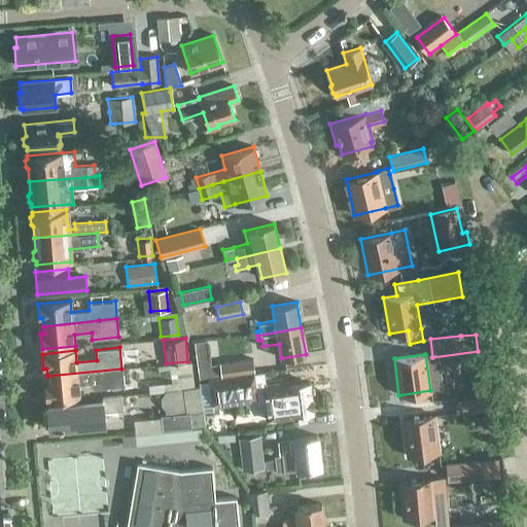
[(221,377),(254,373),(252,359),(219,363),(221,377)]
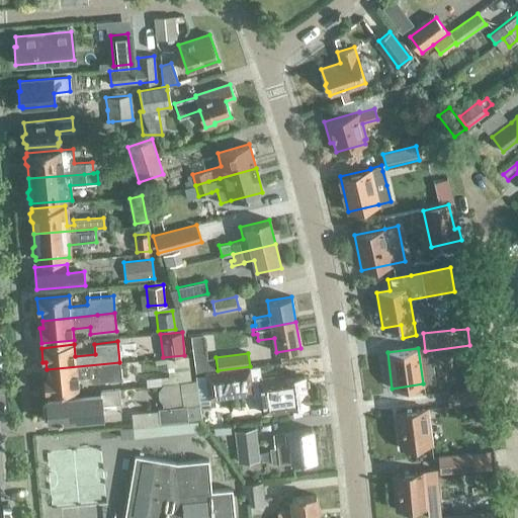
[(190,380),(187,356),(166,358),(168,375),(161,376),(162,383),(190,380)]
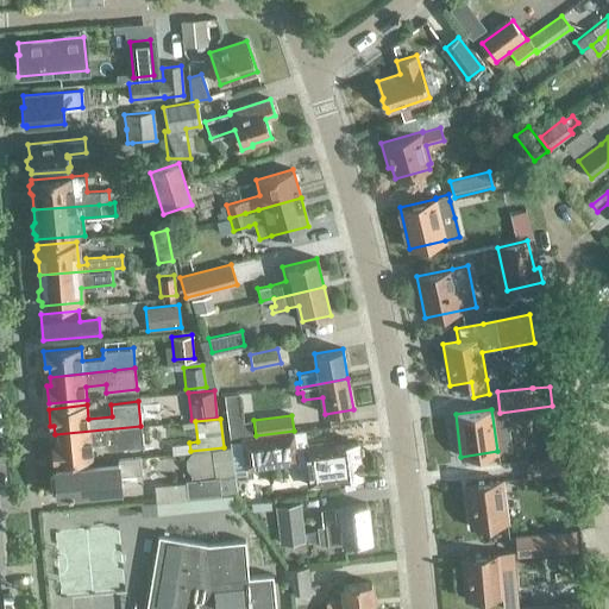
[(255,435),(252,420),(226,424),(228,439),(255,435)]
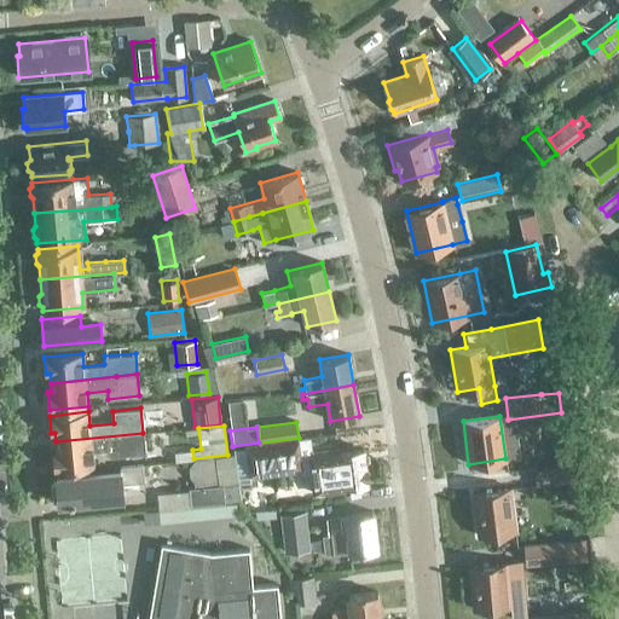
[(143,433),(56,441),(57,451),(53,451),(55,469),(93,466),(92,451),(106,450),(106,456),(145,452),(143,433)]
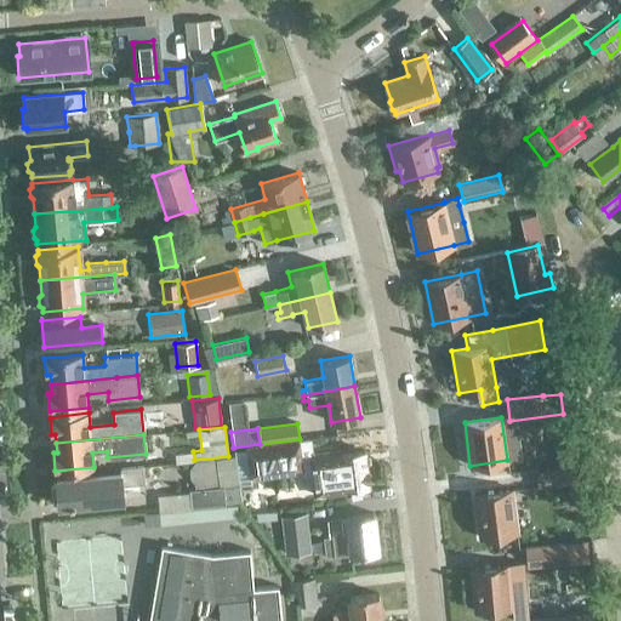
[(580,438),(556,440),(559,467),(582,465),(580,438)]
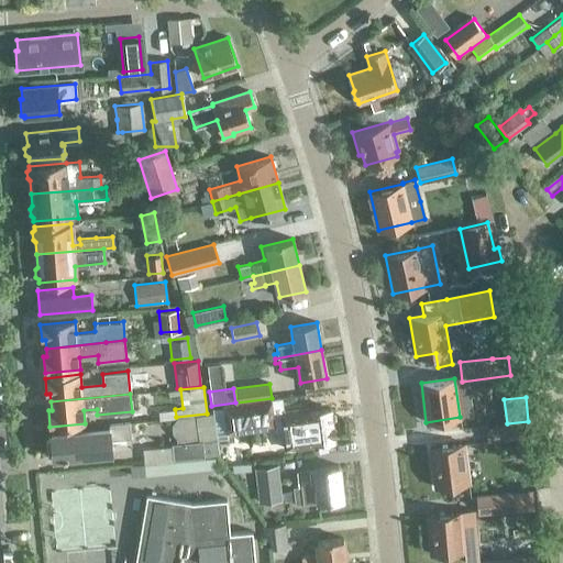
[(271,398),(222,405),(225,433),(273,427),(273,432),(286,430),(288,449),(306,446),(306,441),(335,438),(331,409),(301,412),(300,408),(283,411),(272,412),(271,398)]
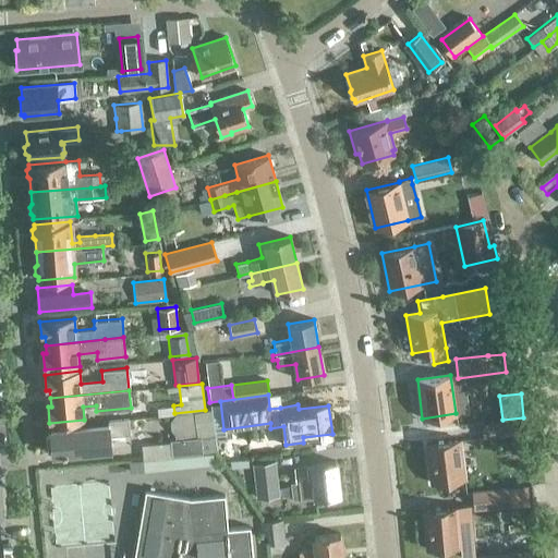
[(210,410),(173,414),(169,421),(170,431),(173,433),(174,439),(170,440),(172,456),(216,451),(214,436),(210,410)]
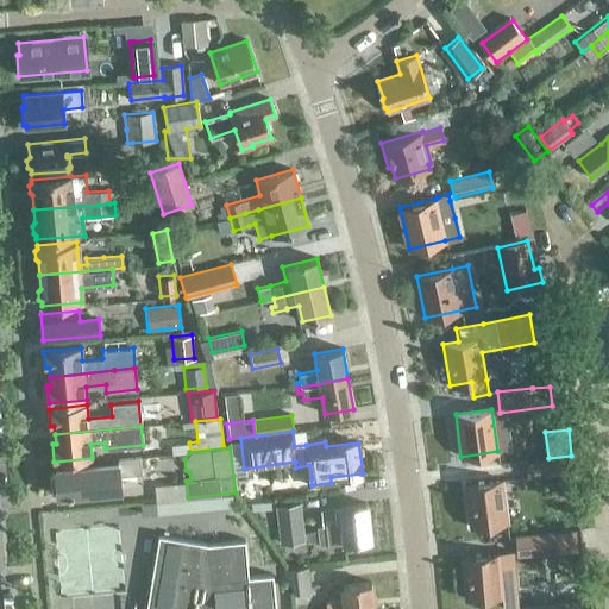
[(119,476),(142,475),(139,458),(118,459),(118,463),(55,469),(57,495),(120,489),(119,476)]
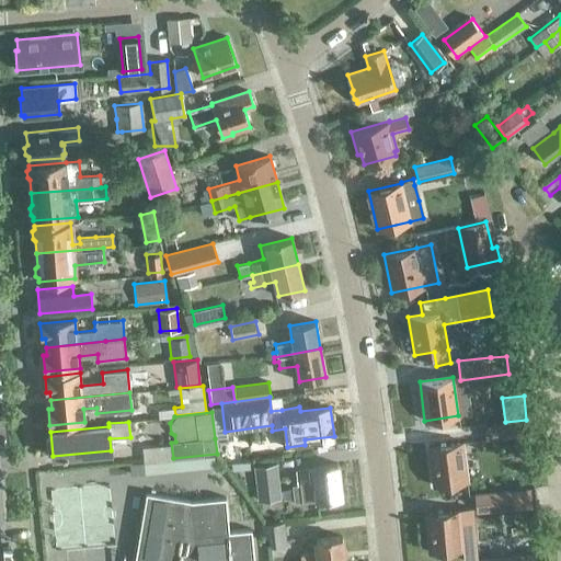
[(485,439),(521,435),(519,422),(484,426),(485,439)]
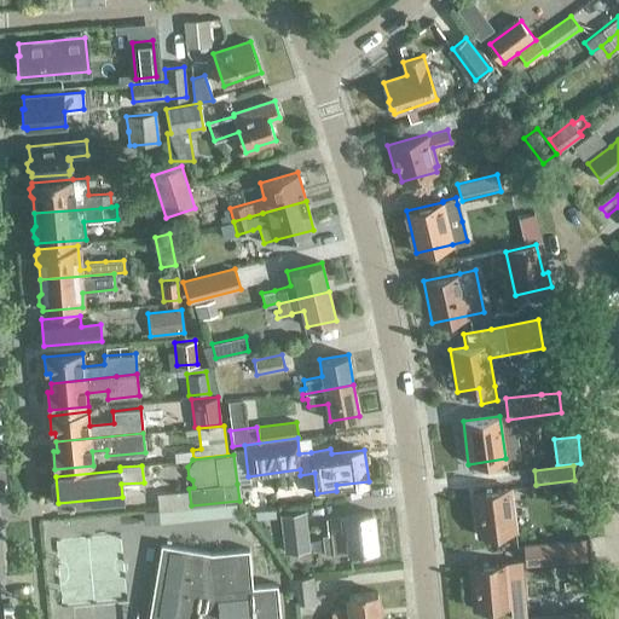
[(478,536),(515,531),(509,487),(473,492),(478,536)]
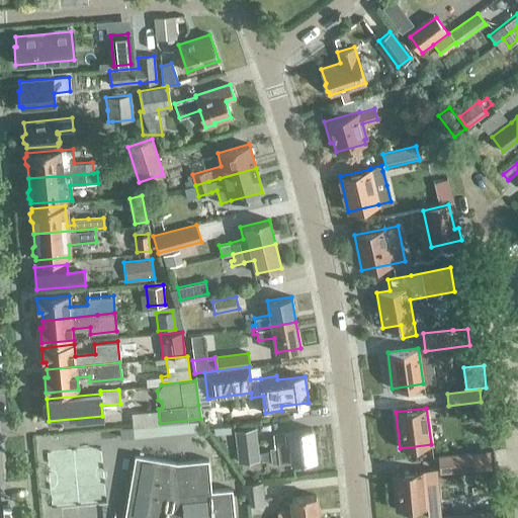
[(142,436),(141,427),(119,429),(120,438),(142,436)]
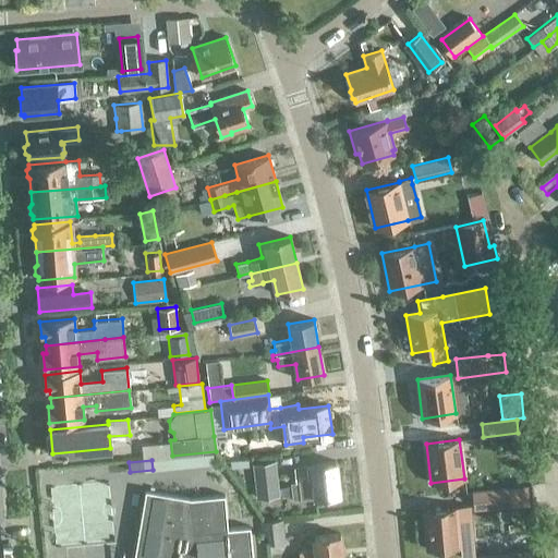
[(275,460),(252,463),(256,498),(279,496),(275,460)]
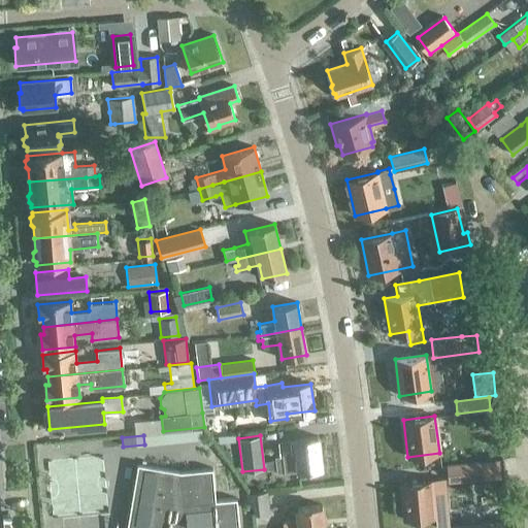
[(284,472),(298,470),(322,468),(318,437),(294,439),(294,440),(277,442),(278,449),(274,450),(275,456),(282,455),(284,472)]
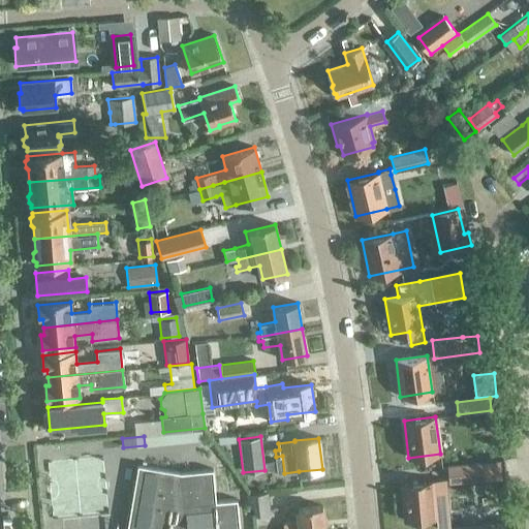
[(449,481),(502,476),(500,462),(448,466),(449,481)]
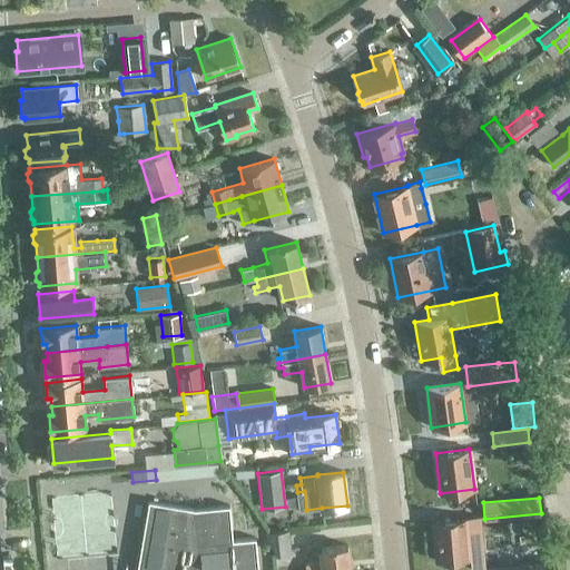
[(257,569),(255,537),(232,539),(228,504),(195,508),(148,500),(135,569),(257,569)]
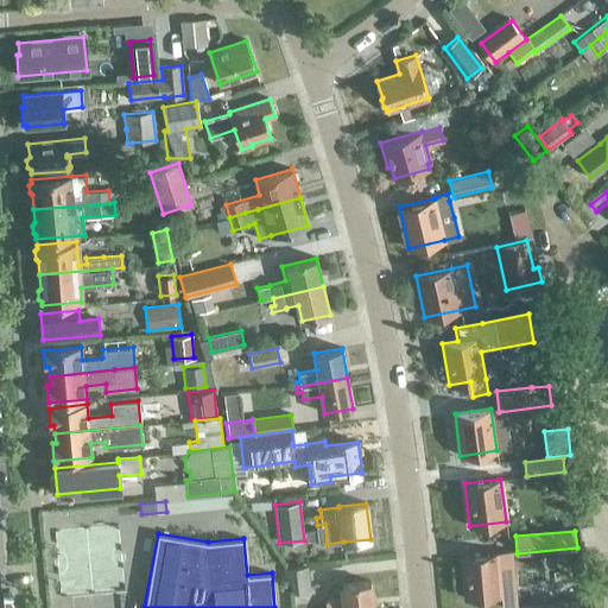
[(464,599),(501,595),(498,552),(461,556),(464,599)]
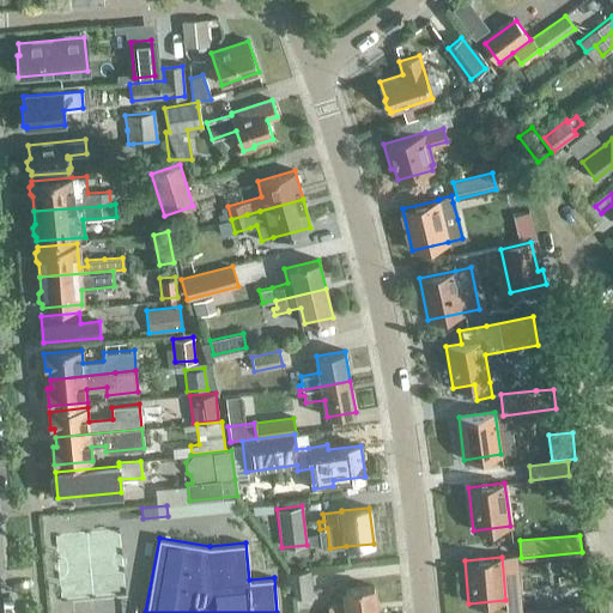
[(296,596),(313,595),(310,570),(286,572),(287,589),(295,588),(296,596)]
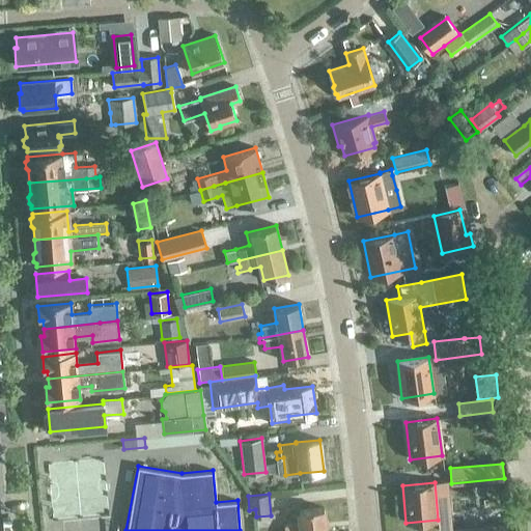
[(326,530),(324,507),(299,510),(300,524),(279,526),(279,530),(326,530)]
